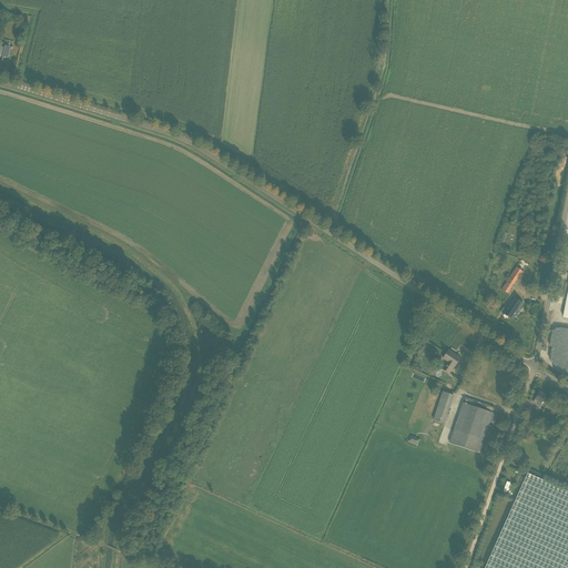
[(0,54),(3,56),(3,53),(8,54),(9,50),(9,47),(8,47),(4,46),(4,48),(1,47),(1,43),(0,43),(0,54)]
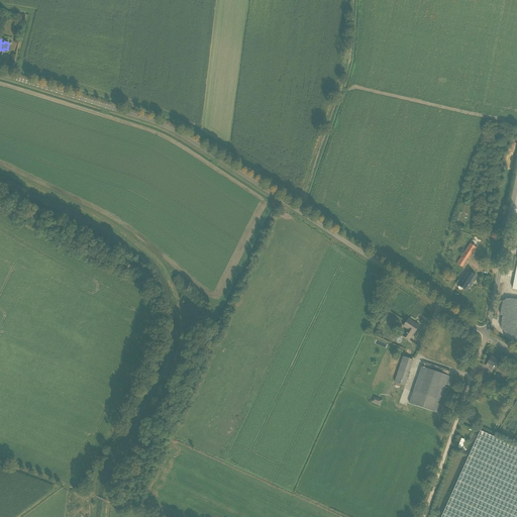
[(475,236),(459,260),(466,263),(472,253),(473,254),(482,241),(475,236)]
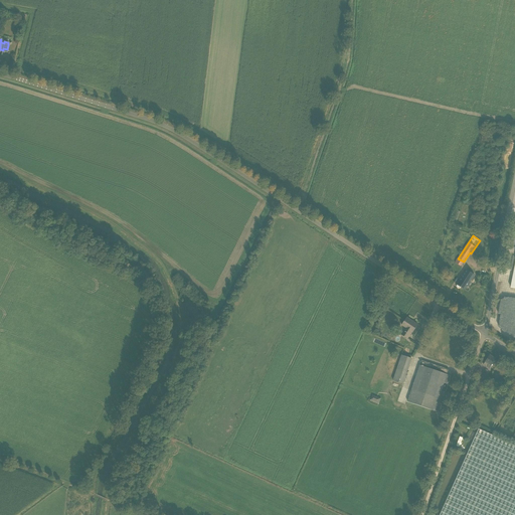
[(470,282),(475,275),(467,270),(457,285),(458,285),(457,287),(460,289),(461,287),(465,290),(469,284),(470,285),(471,283),(470,282)]
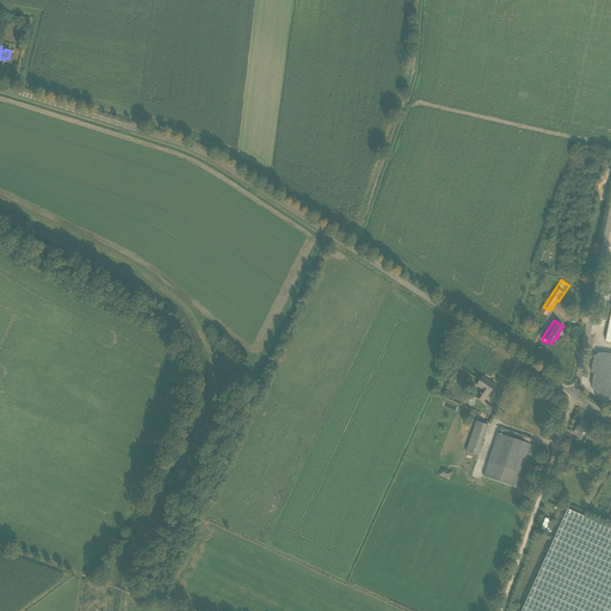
[(603,356),(610,357),(610,362),(609,374),(608,376),(610,375),(610,378),(610,380),(606,378),(609,366),(604,374),(597,370),(596,370),(592,389),(606,396),(610,396),(610,394),(610,390),(610,352),(604,351),(603,356)]
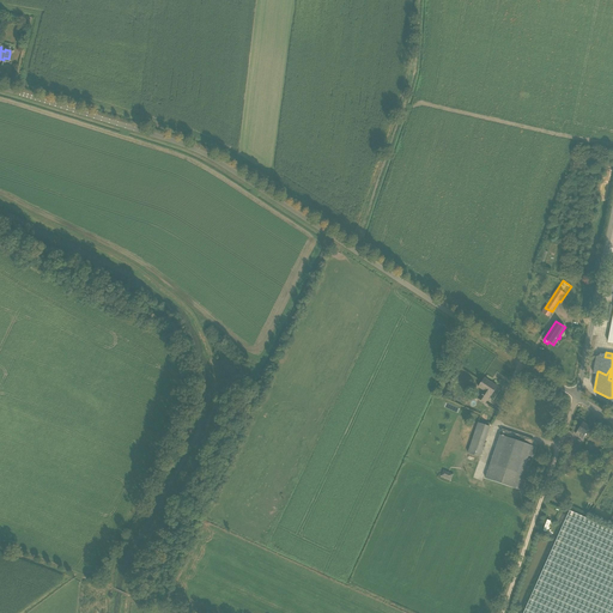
[(492,395),(498,387),(485,378),(479,387),(484,390),(478,399),(485,404),(491,395),(492,395)]
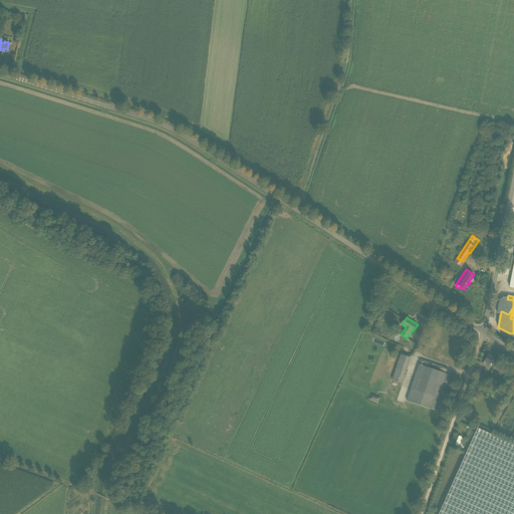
[(393,379),(403,382),(411,357),(401,354),(393,379)]
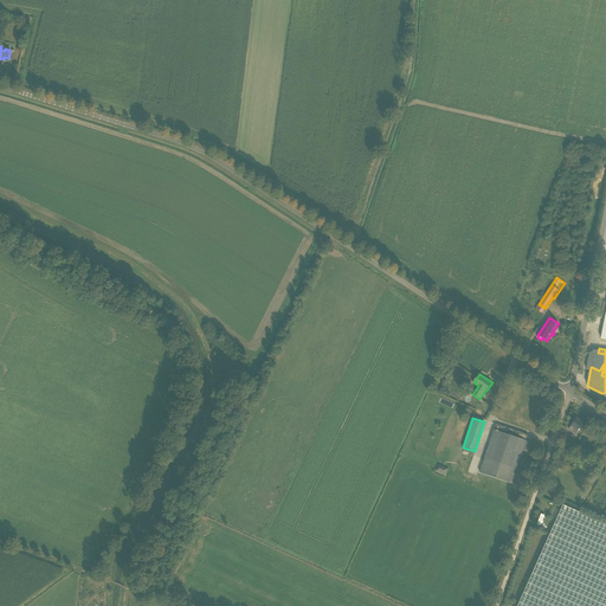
[(577,433),(584,423),(577,418),(569,429),(577,433)]
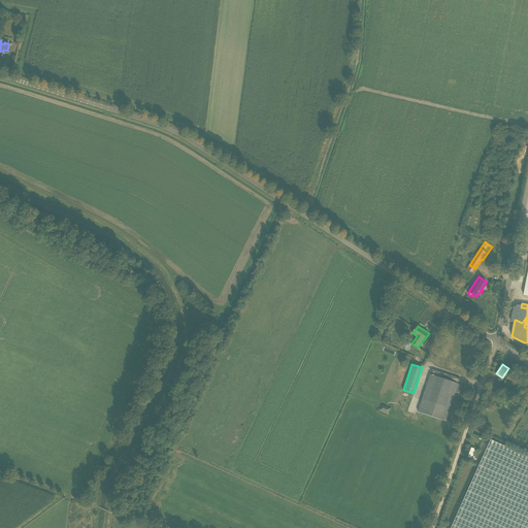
[(460,378),(433,369),(418,413),(450,423),(457,402),(453,401),(456,393),(460,394),(462,386),(458,384),(460,378)]
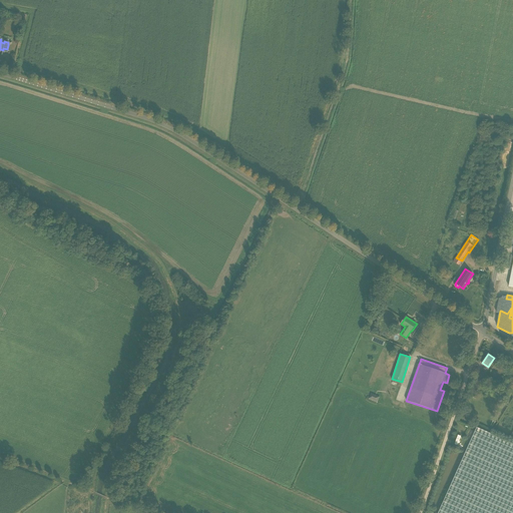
[(477,379),(475,385),(478,386),(480,380),(481,380),(484,371),(481,370),(477,379)]
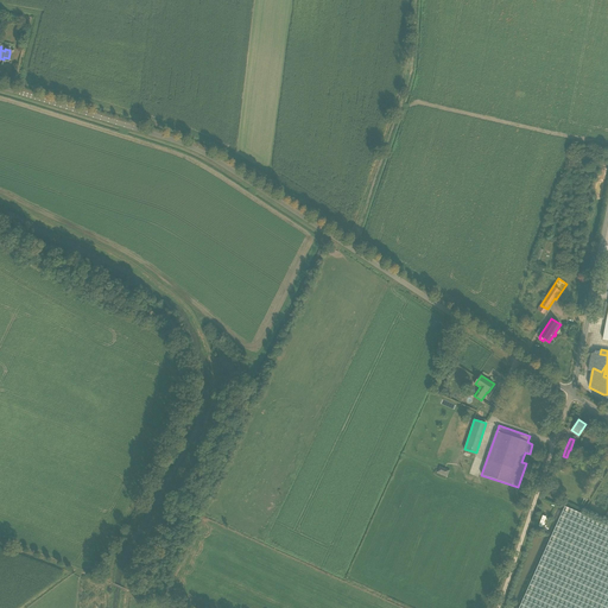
[(447,477),(448,475),(450,470),(439,466),(437,473),(447,477)]
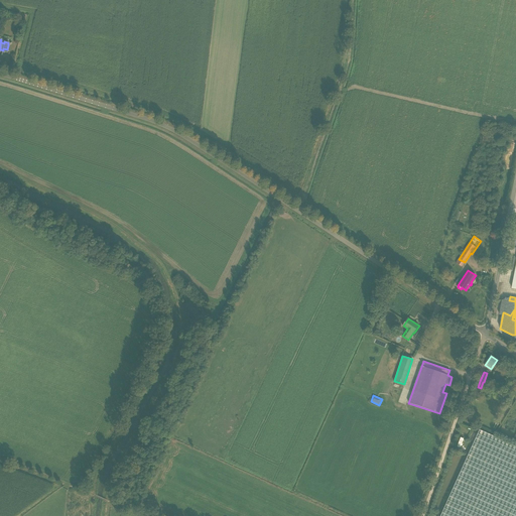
[(515,515),(515,445),(480,429),(478,433),(474,442),(440,515),(515,515)]
